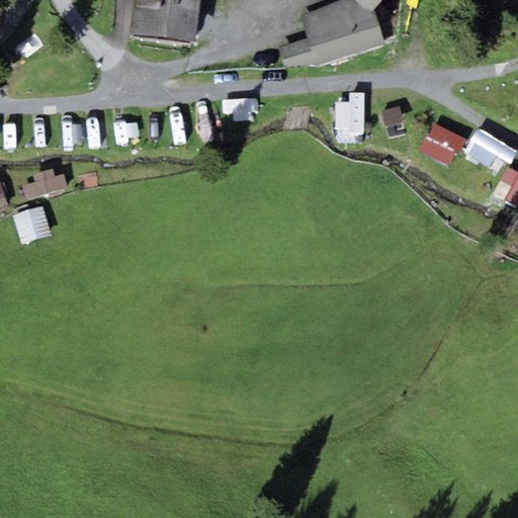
[(197,42),(201,0),(137,0),(133,35),(197,42)]
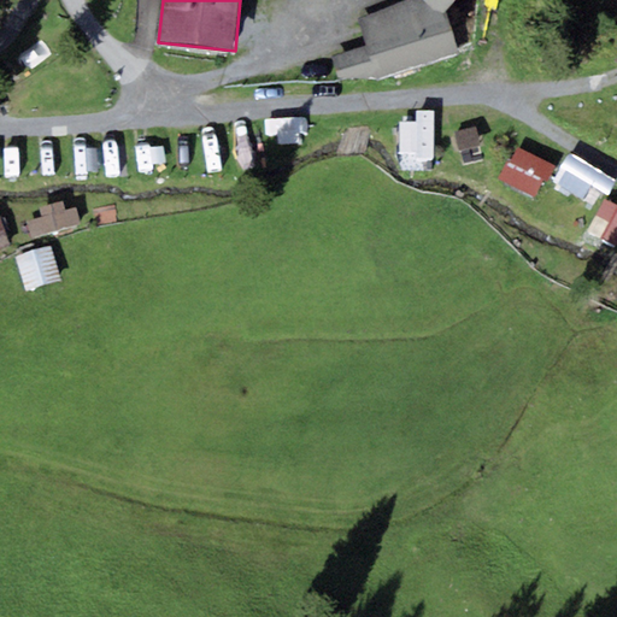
[(445,15),(423,0),(407,0),(358,19),(366,47),(331,58),(338,80),(376,81),(456,53),(445,15)]
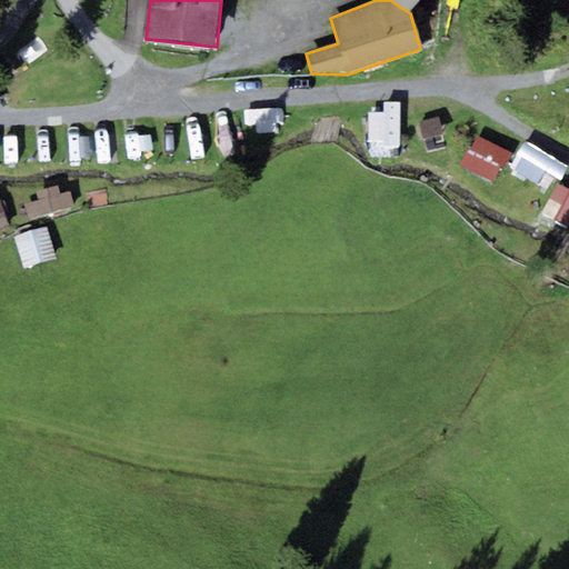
[(390,0),(410,13),(422,0),(390,0)]
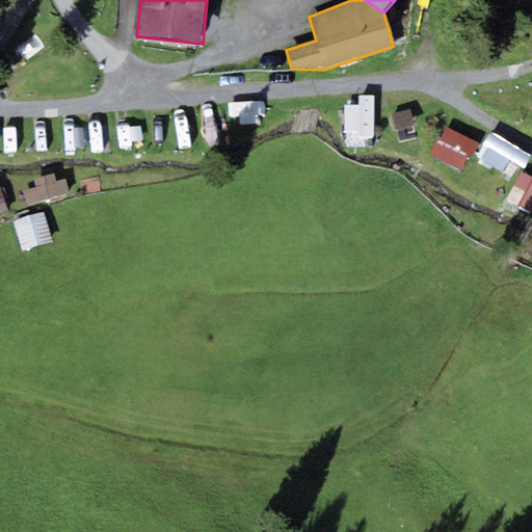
[(373,138),(373,96),(358,96),(358,106),(343,106),(344,133),(358,132),(358,138),(373,138)]
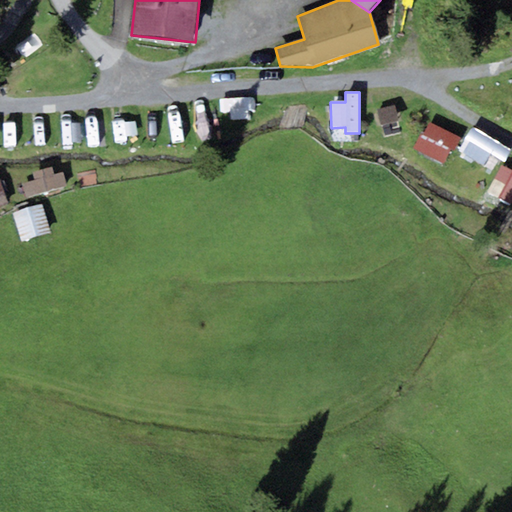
[(394,106),(376,110),(381,126),(398,121),(394,106)]
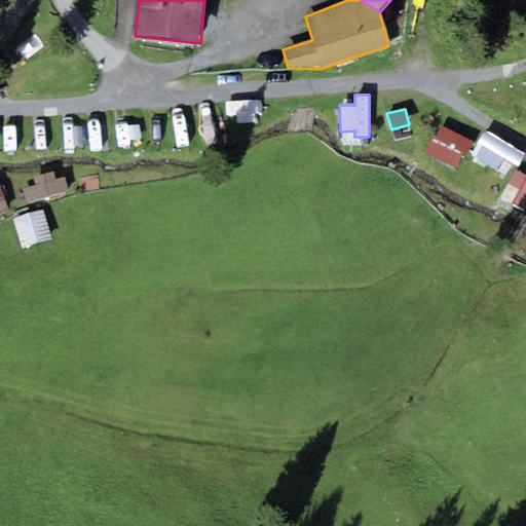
[(473,142),(441,126),(435,140),(430,139),(423,153),(453,167),(460,152),(466,155),(473,142)]
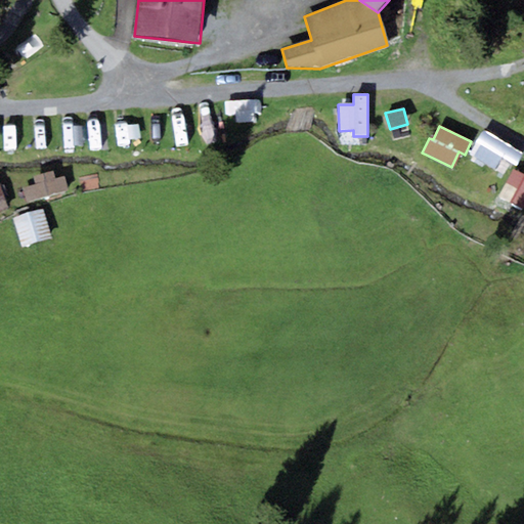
[(523,154),(483,130),(469,155),(495,171),(503,159),(516,166),(523,154)]
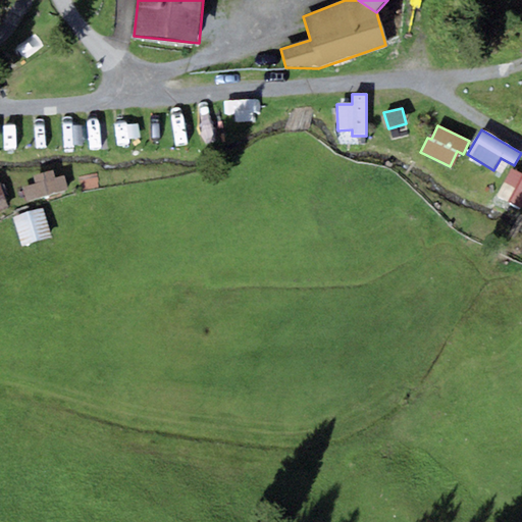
[(521,209),(521,206),(521,174),(511,169),(498,197),(521,209)]
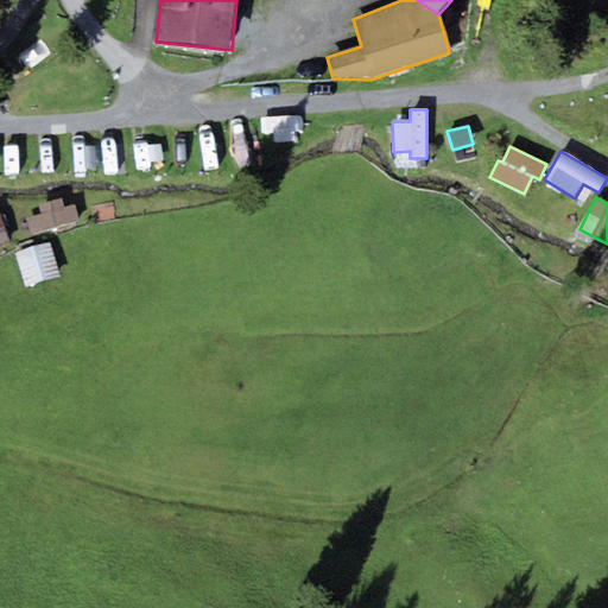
[(42,233),(8,244),(20,282),(54,271),(42,233)]
